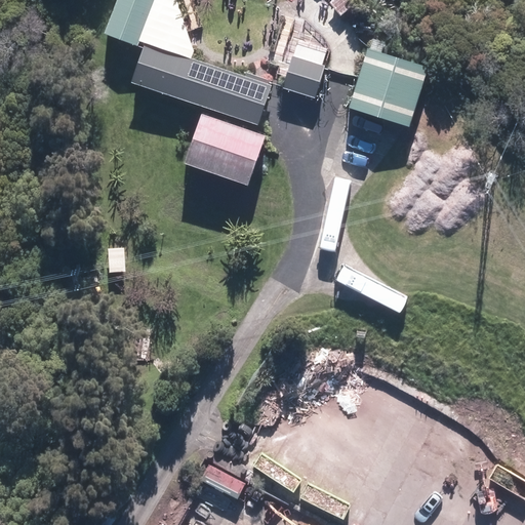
[(153,0),(116,0),(105,33),(136,45),(153,0)]
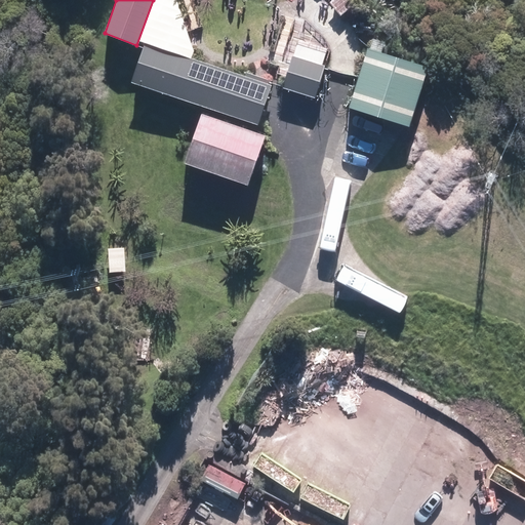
[(283,88),(316,99),(326,67),(322,65),(326,49),(298,41),(283,88)]
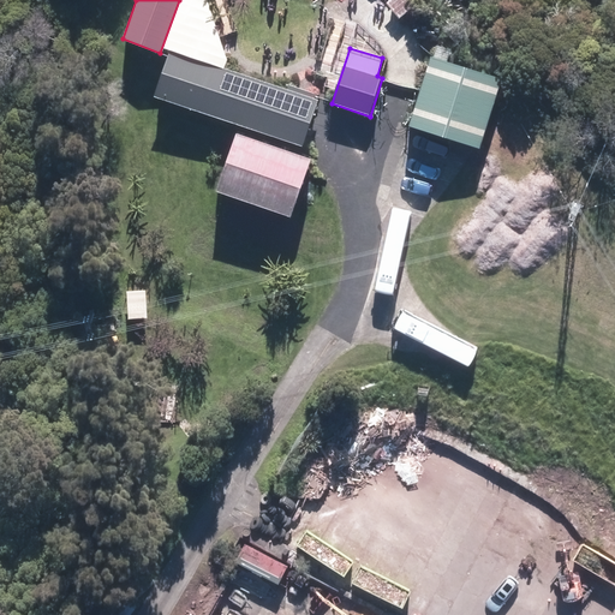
[(316,100),(169,51),(153,97),(300,147),(316,100)]
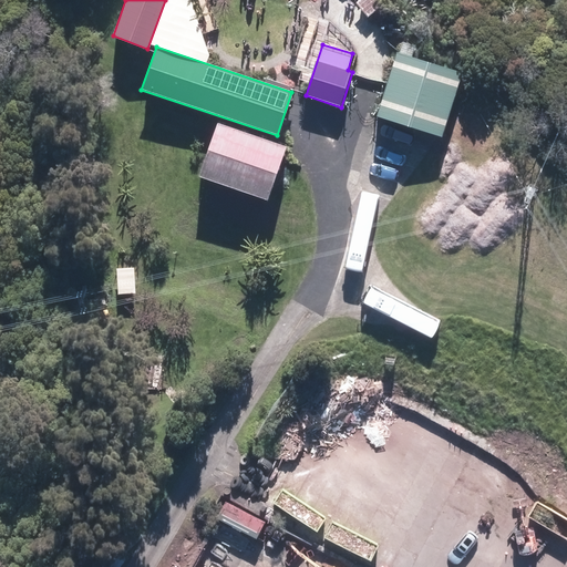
[(461,73),(397,54),(378,117),(442,136),(461,73)]
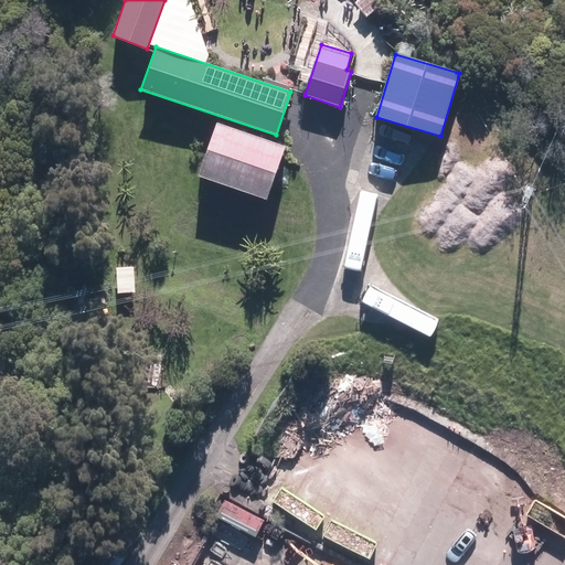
[(286,147),(217,123),(199,177),(267,201),(286,147)]
